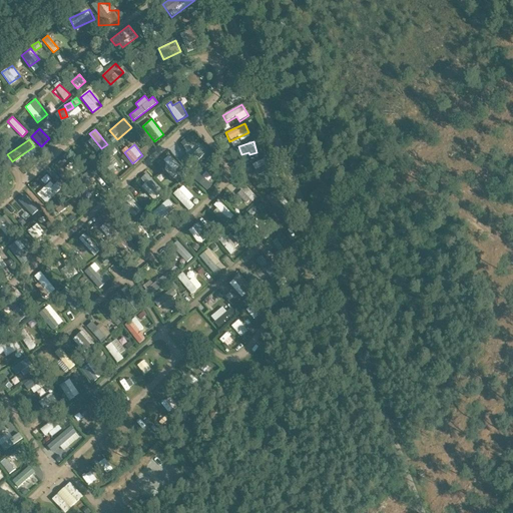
[(198,147),(183,163),(188,168),(203,152),(198,147)]
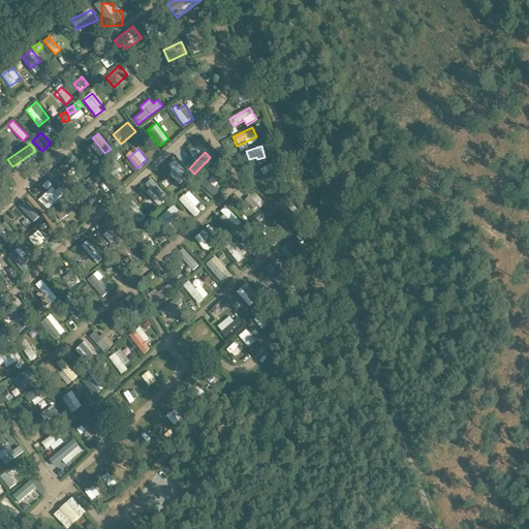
[(117,168),(121,167),(118,158),(105,162),(112,179),(119,177),(117,168)]
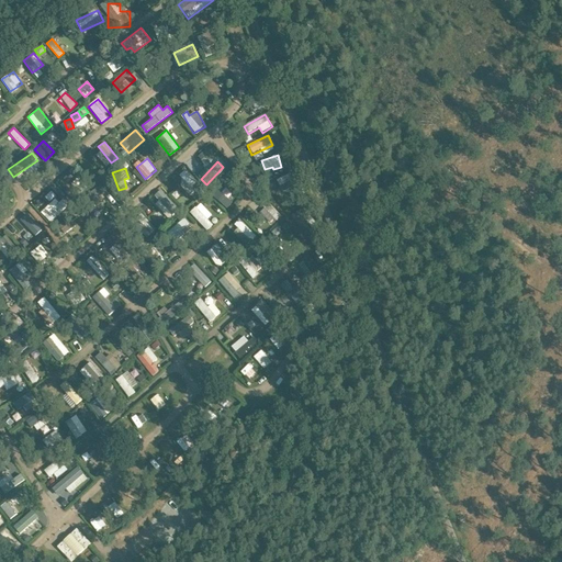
[(186,170),(178,173),(181,183),(190,180),(186,170)]
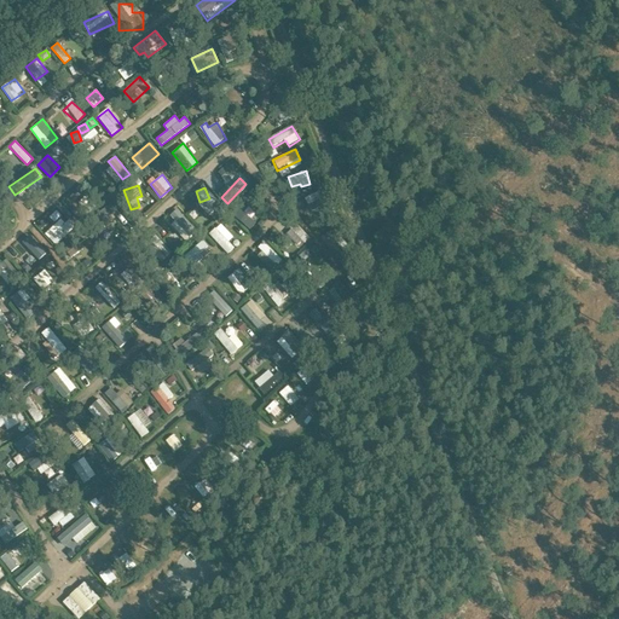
[(94,206),(102,200),(97,195),(90,201),(94,206)]
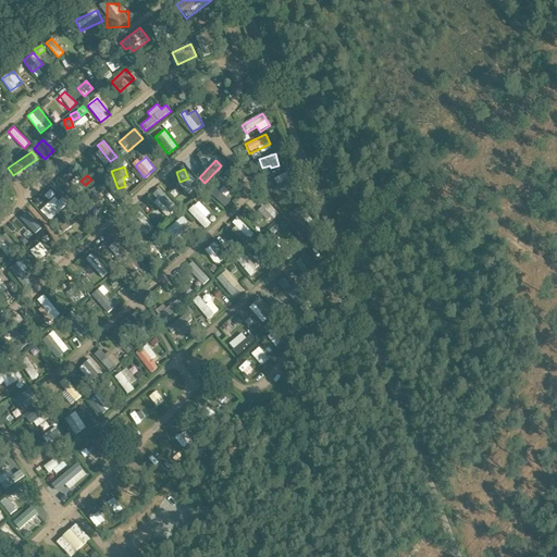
[(149,197),(162,210),(173,201),(160,187),(149,197)]
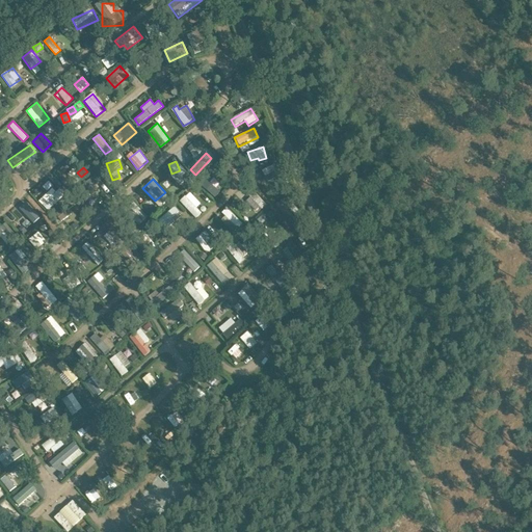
[(42,185),(46,191),(53,186),(49,180),(42,185)]
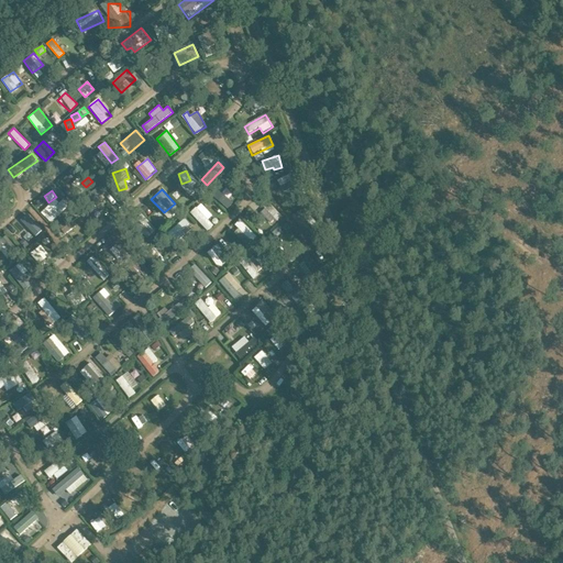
[(221,194),(216,199),(227,209),(231,203),(221,194)]
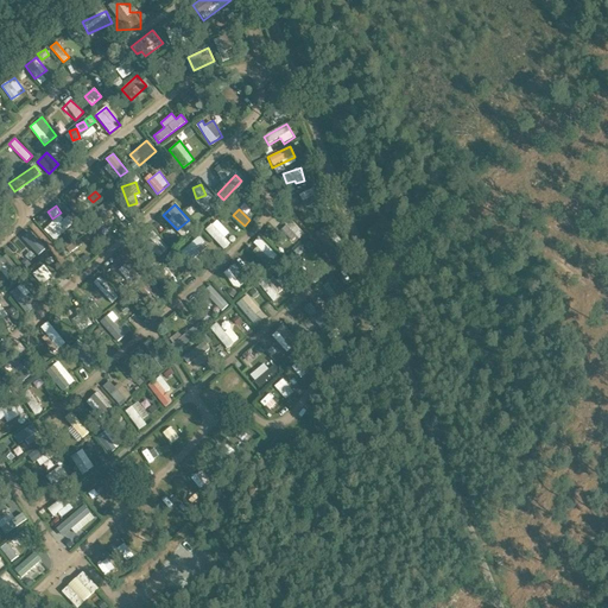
[(61,211),(43,228),(54,239),(71,222),(61,211)]
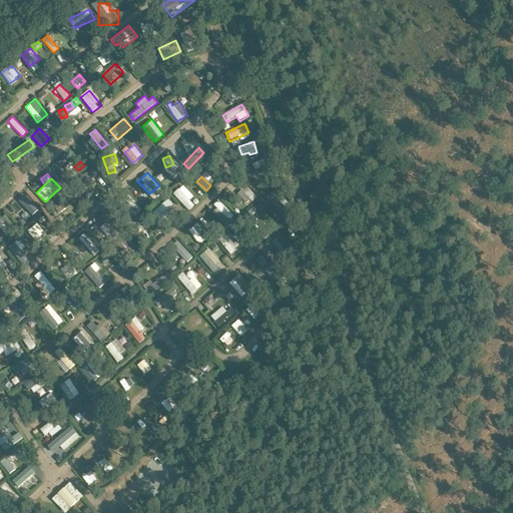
[(188,210),(193,205),(188,199),(192,195),(183,185),(173,194),(188,210)]
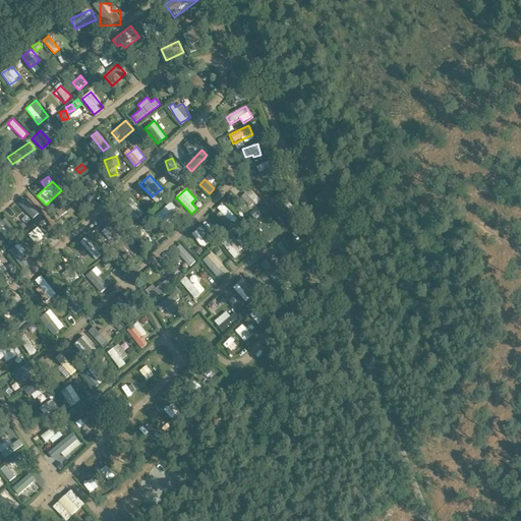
[(252,208),(261,199),(251,190),(243,199),(252,208)]
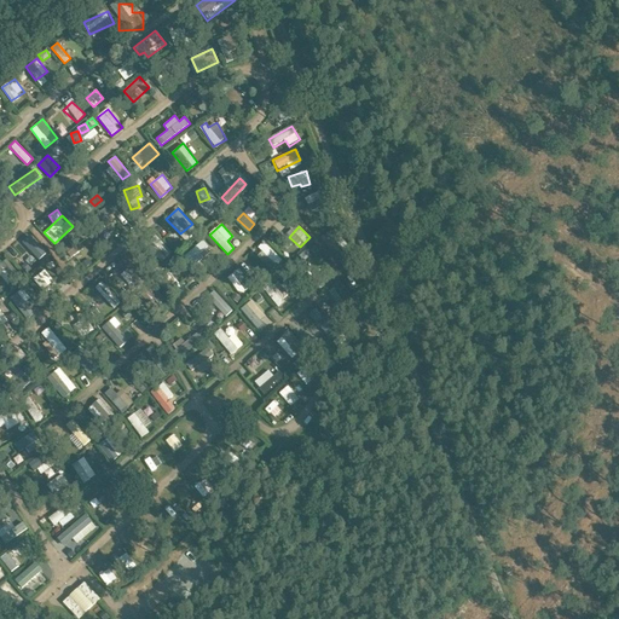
[(150,239),(166,254),(171,248),(155,235),(150,239)]
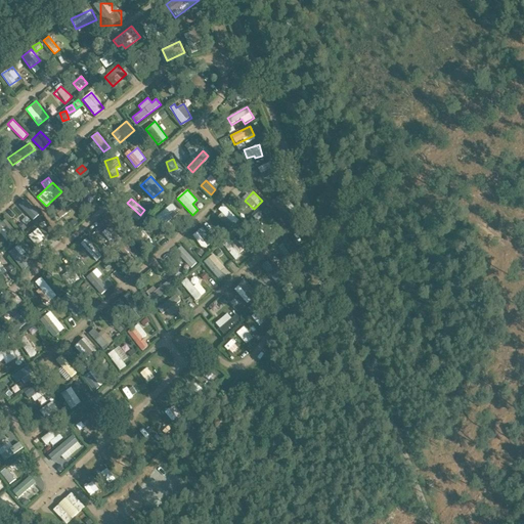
[(19,208),(30,221),(39,214),(29,201),(19,208)]
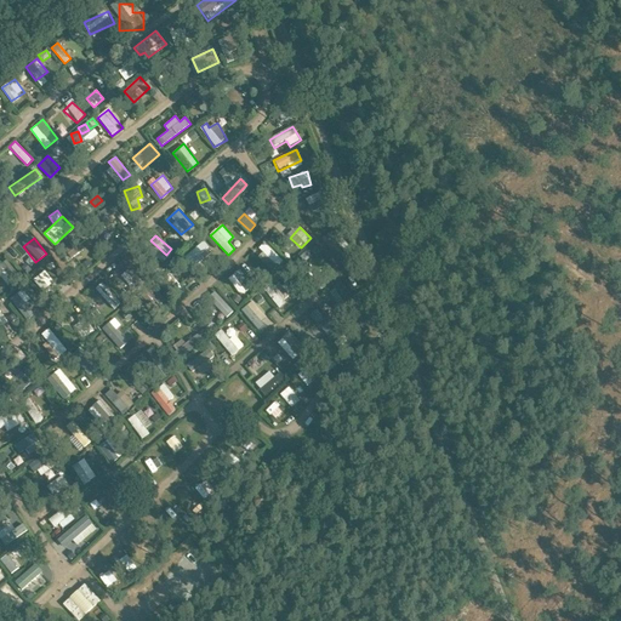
[(191,265),(211,250),(205,241),(184,255),(191,265)]
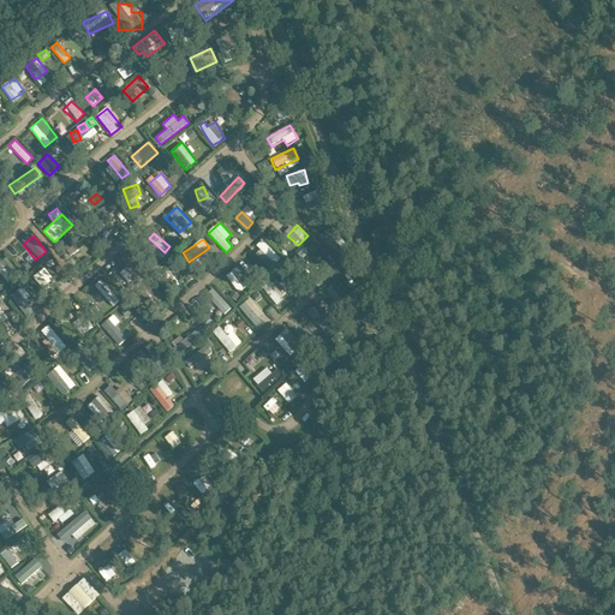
[(261,240),(256,245),(274,263),(280,257),(261,240)]
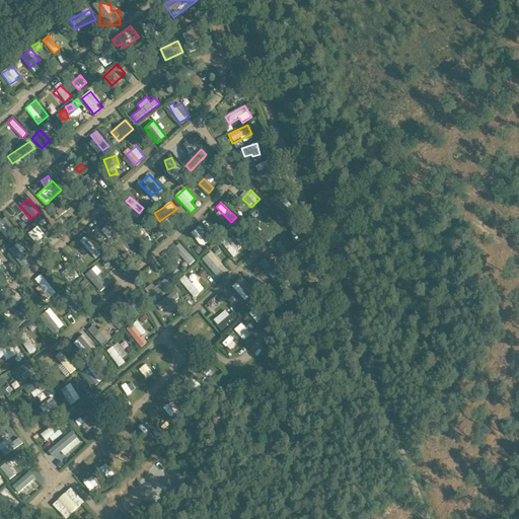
[(256,209),(251,214),(255,218),(261,213),(256,209)]
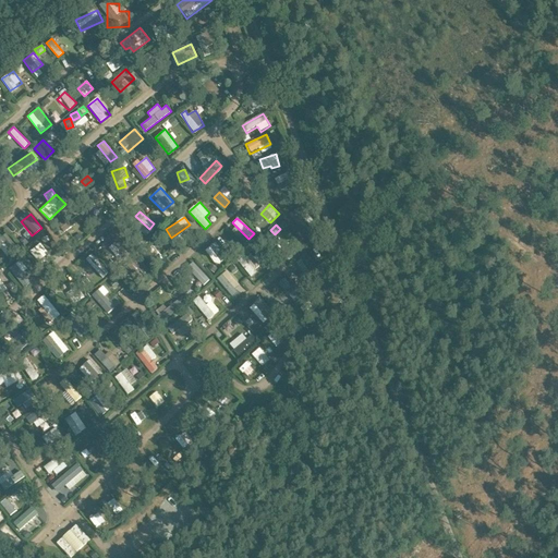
[(19,250),(7,233),(0,238),(0,239),(11,255),(19,250)]
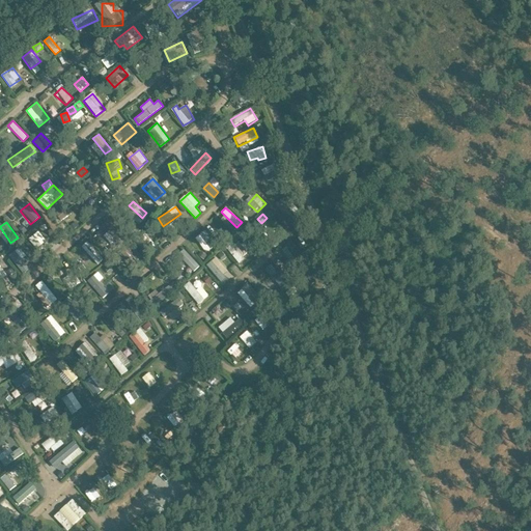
[(39,231),(29,238),(37,251),(48,246),(39,231)]
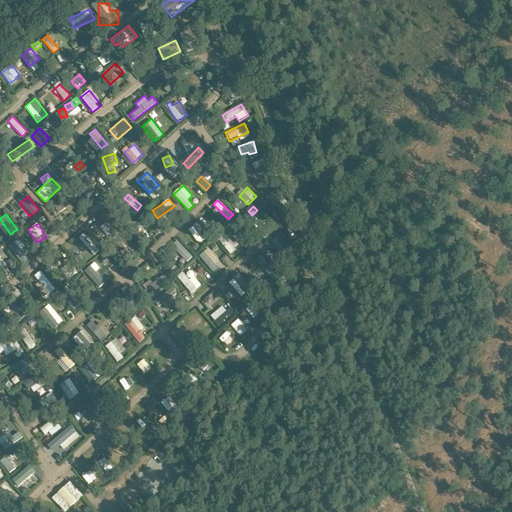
[(133,235),(140,244),(149,236),(142,227),(133,235)]
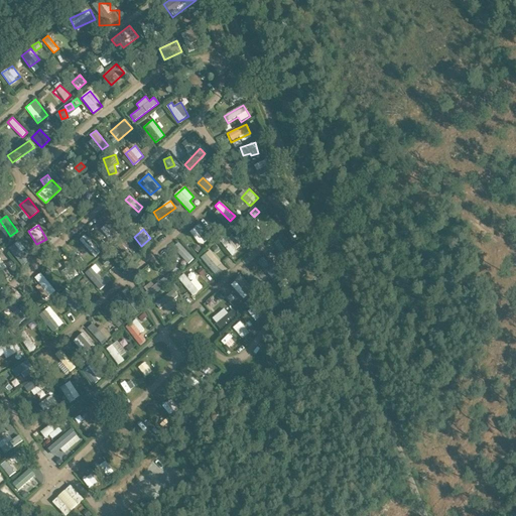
[(231,256),(239,250),(227,234),(219,240),(231,256)]
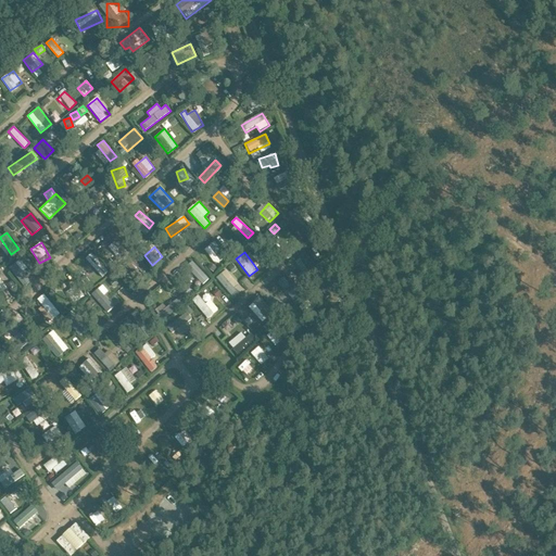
[(307,252),(294,258),(301,270),(313,264),(307,252)]
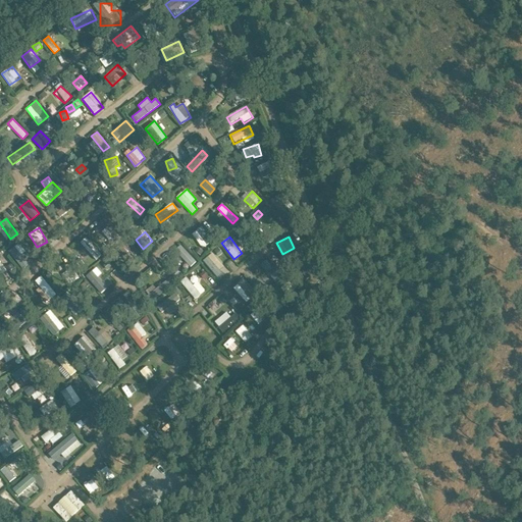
[(189,268),(196,262),(181,244),(173,250),(189,268)]
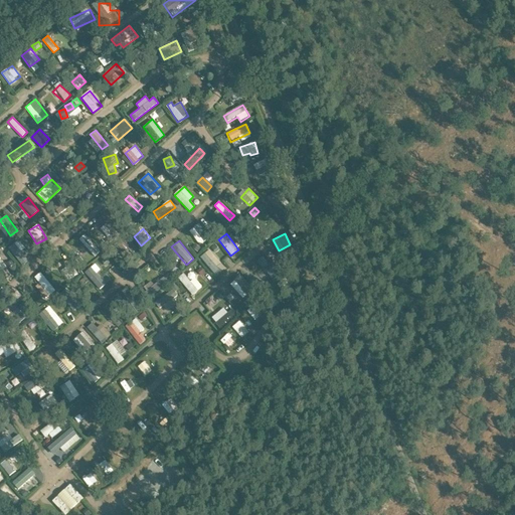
[(13,253),(19,248),(15,242),(9,247),(13,253)]
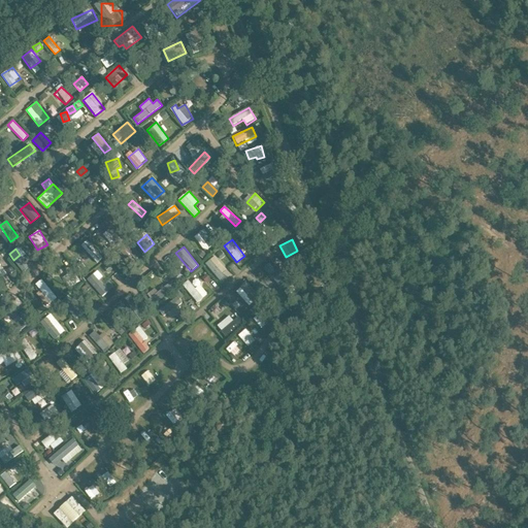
[(204,263),(220,282),(225,277),(221,272),(226,268),(215,255),(204,263)]
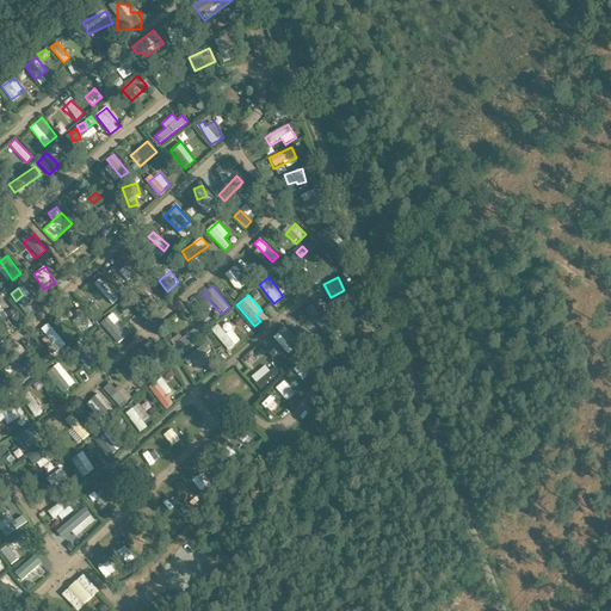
[(69,314),(82,332),(92,323),(80,307),(69,314)]
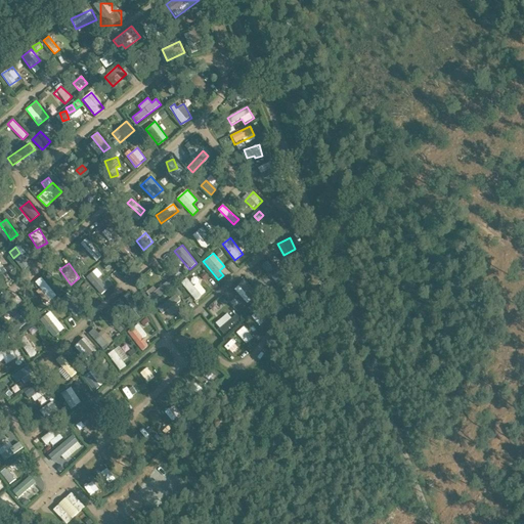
[(100,295),(107,289),(93,271),(86,276),(100,295)]
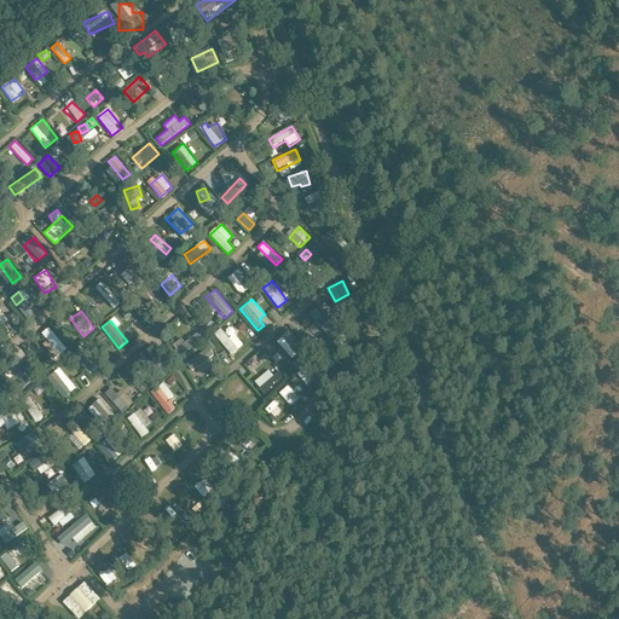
[(48,328),(41,334),(62,354),(68,348),(48,328)]
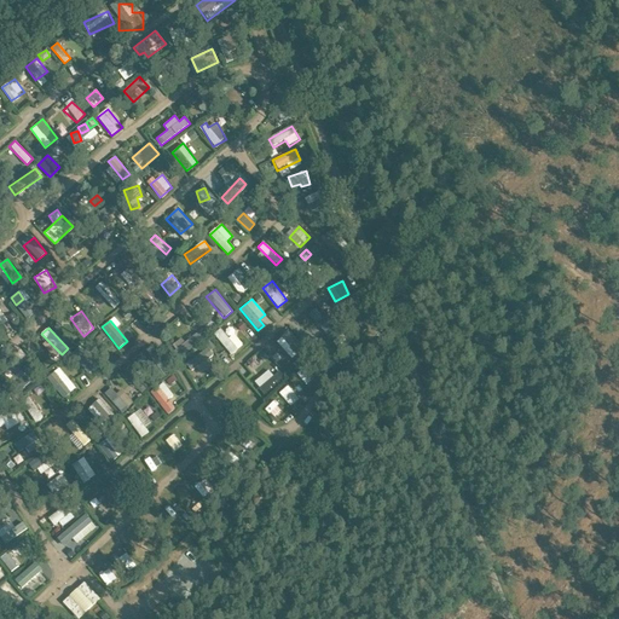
[(233,333),(229,337),(221,329),(214,336),(231,354),(243,343),(233,333)]
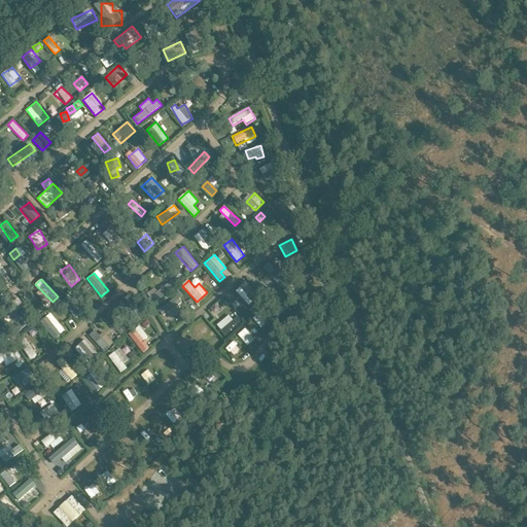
[(244,280),(234,289),(241,297),(245,293),(251,300),(257,294),(244,280)]
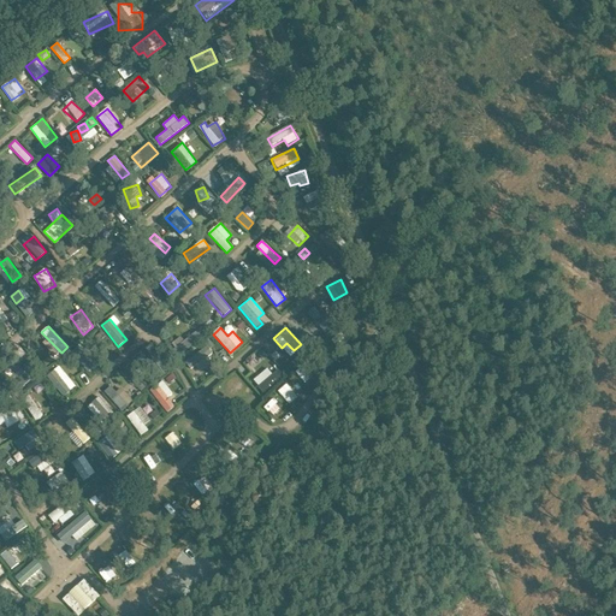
[(179,354),(201,339),(195,331),(173,344),(179,354)]
